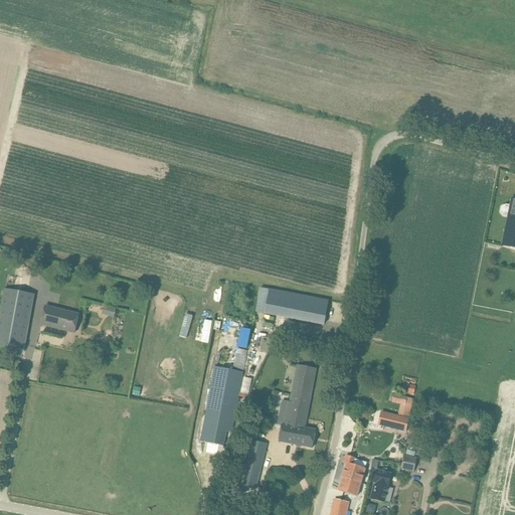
[(508,217),(502,245),(514,247),(514,199),(511,199),(512,200),(511,206),(506,205),(502,207),(501,212),(504,215),(508,217)]
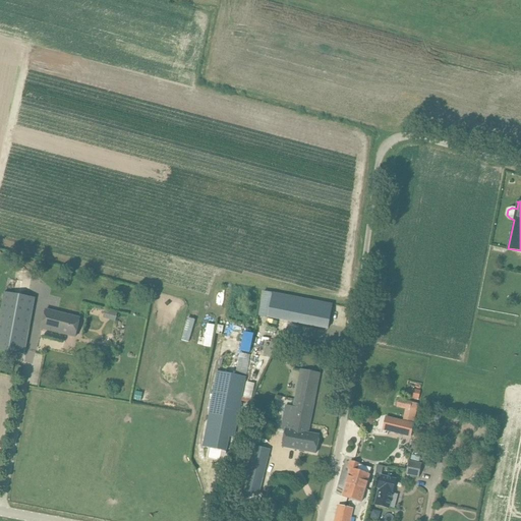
[(259,315),(268,317),(329,330),(333,304),(264,291),(259,315)]
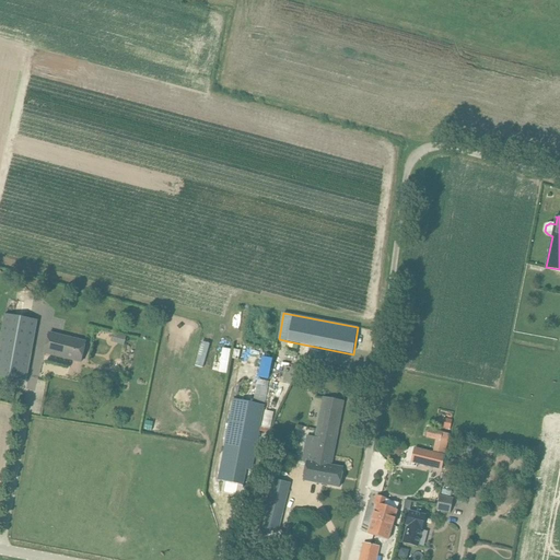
[(37,321),(4,315),(0,340),(0,376),(7,378),(16,380),(26,382),(37,321)]
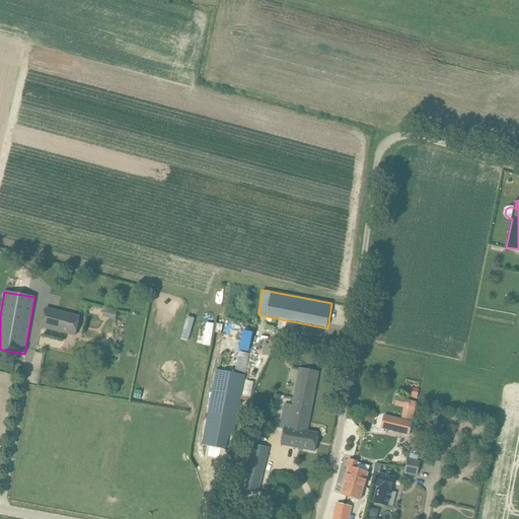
[(102,317),(116,320),(118,311),(104,308),(102,317)]
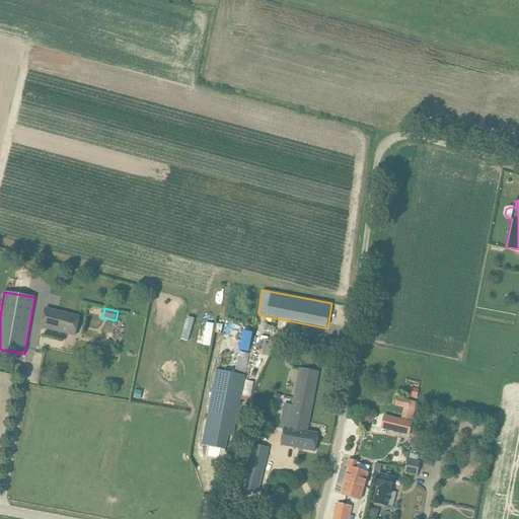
[(80,318),(46,309),(42,327),(75,336),(80,318)]
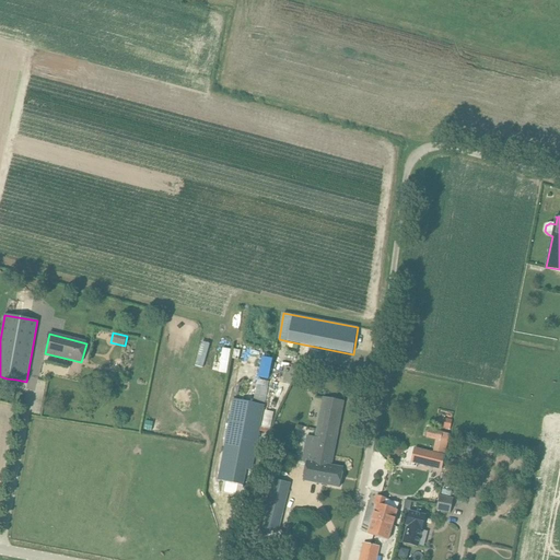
[(198,364),(208,365),(210,347),(200,346),(198,364)]
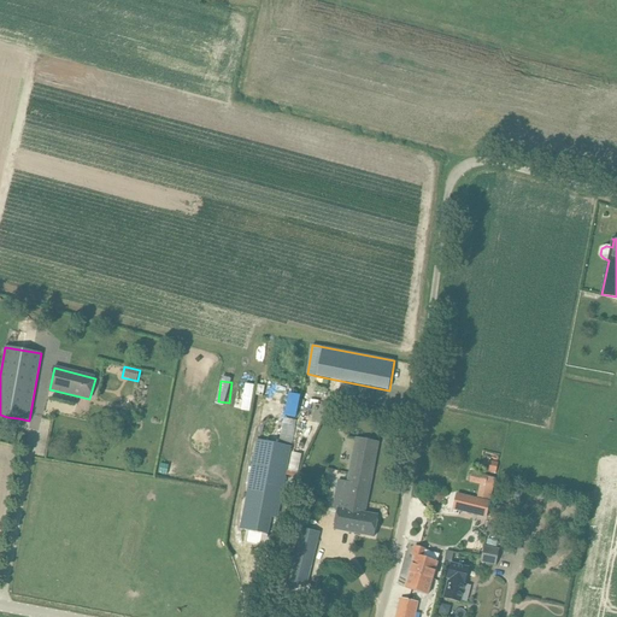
[(268,382),(268,399),(289,400),(291,383),(268,382)]
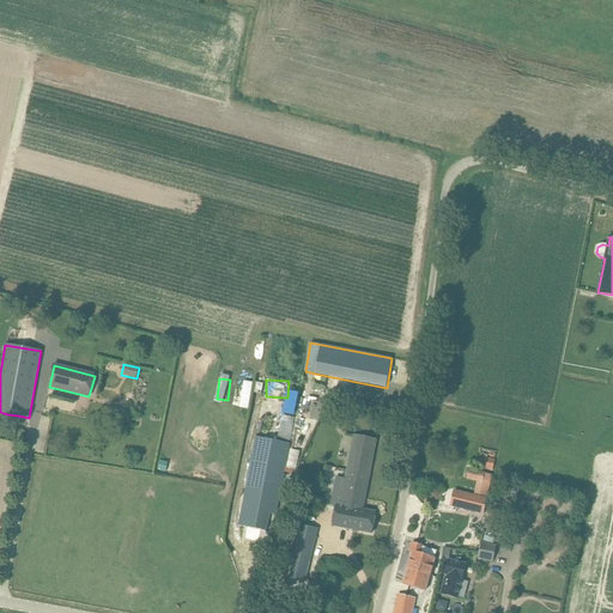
[(249,407),(253,382),(244,381),(242,392),(235,390),(232,405),(249,407)]
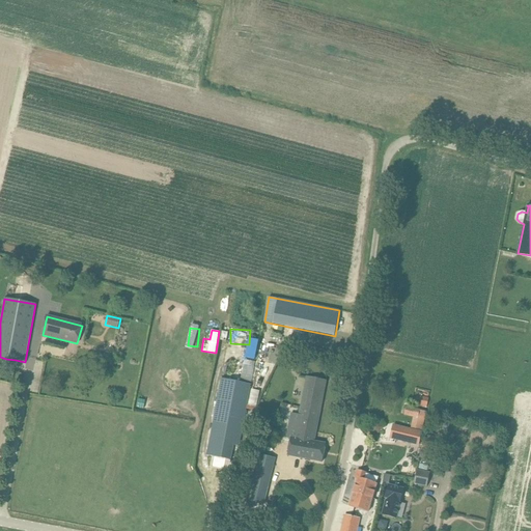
[(246,358),(256,360),(260,339),(249,337),(246,358)]
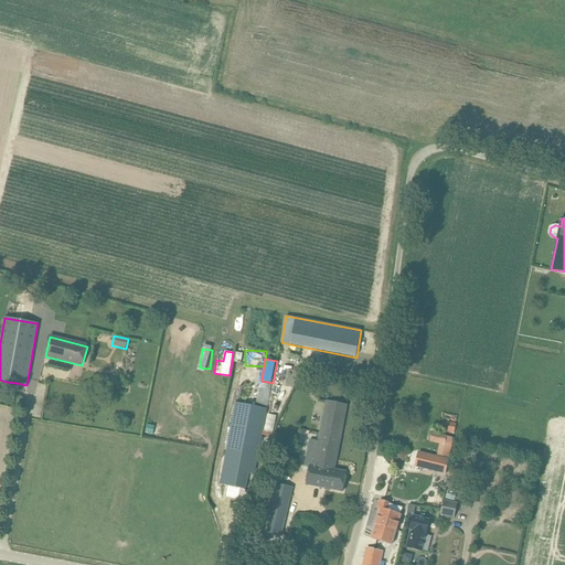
[(17,383),(7,382),(6,390),(16,392),(17,383)]
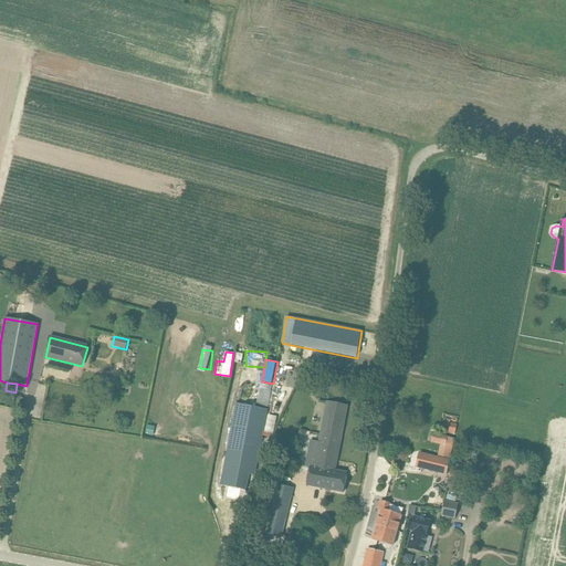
[(261,383),(257,406),(268,408),(272,385),(261,383)]
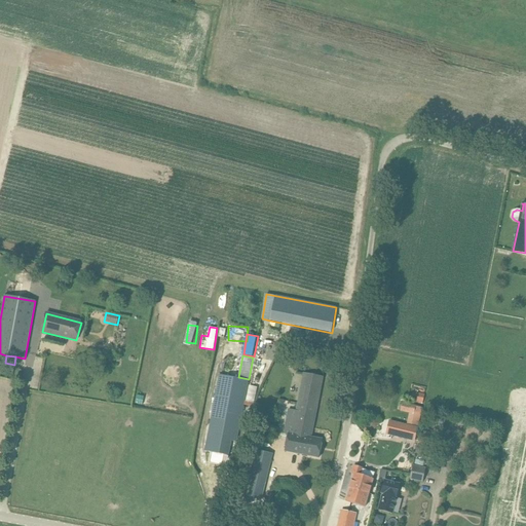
[(207,441),(204,451),(229,456),(231,441),(236,442),(249,380),(219,375),(208,437),(207,441)]
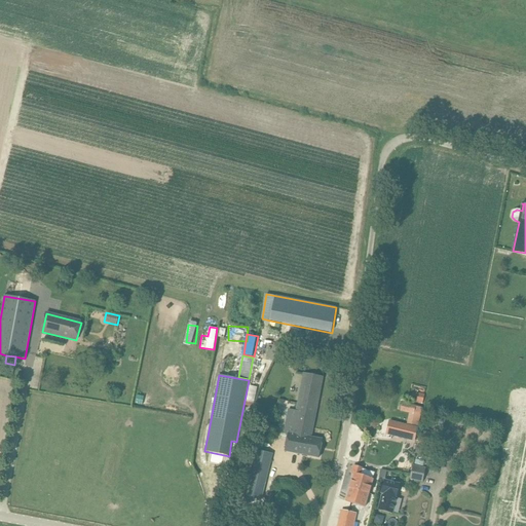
[(320,458),(323,440),(309,438),(310,431),(312,433),(323,379),(304,375),(294,427),(290,426),(286,451),(320,458)]
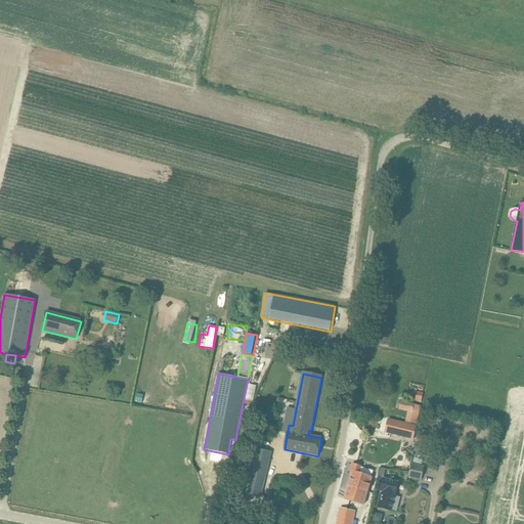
[(423,402),(425,394),(412,391),(409,399),(423,402)]
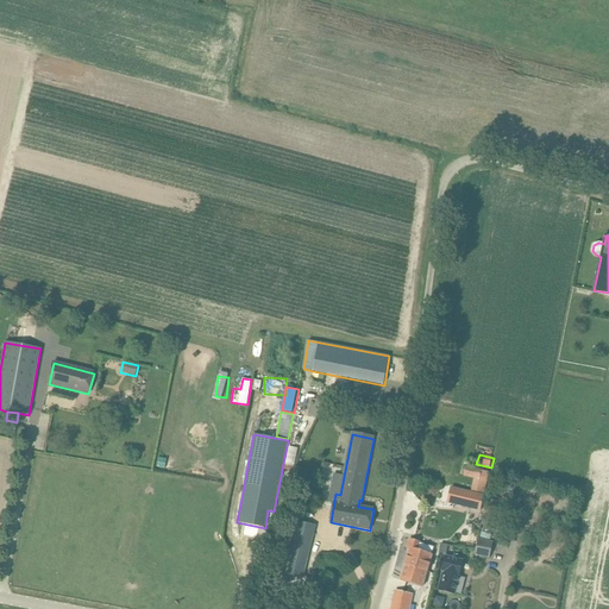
[(470,491),(485,494),(490,472),(473,470),(470,491)]
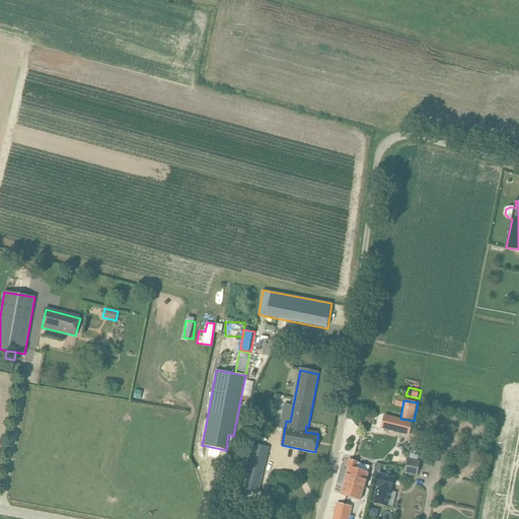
[(392,419),(389,431),(410,436),(413,424),(392,419)]
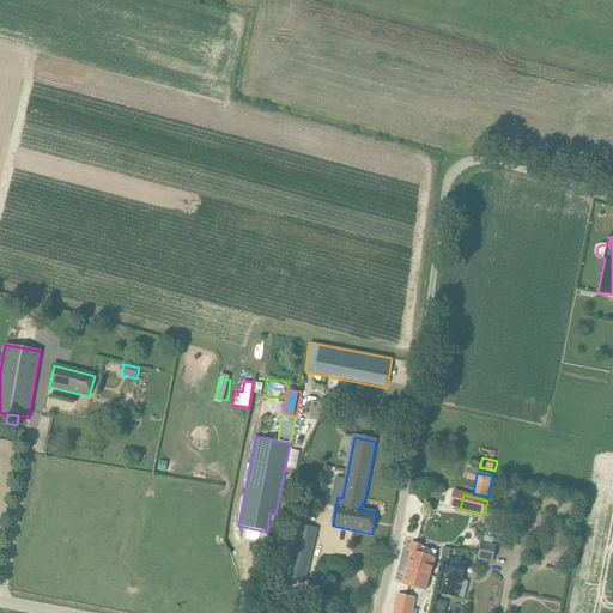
[(489,508),(484,529),(499,533),(504,511),(489,508)]
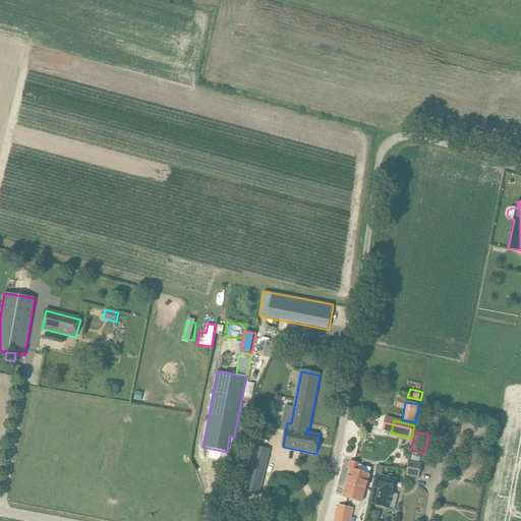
[(250,446),(243,480),(241,490),(258,495),(269,450),(250,446)]
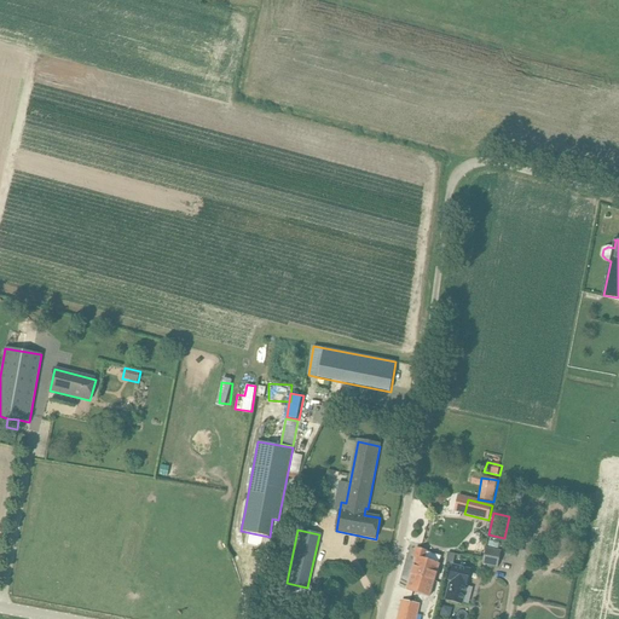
[(498,567),(501,550),(486,548),(482,565),(498,567)]
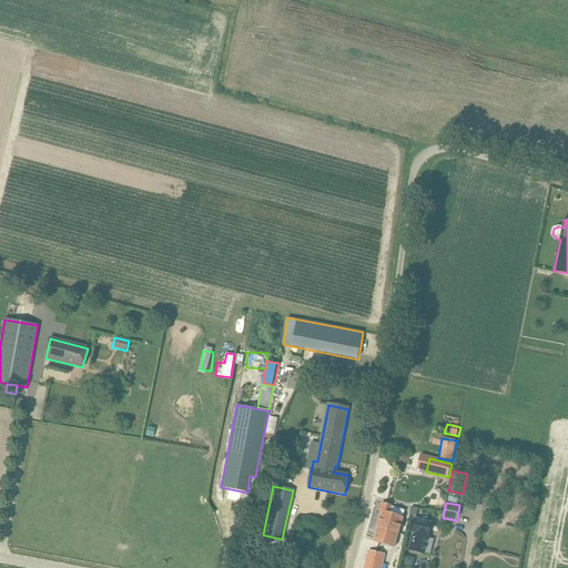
[(385,504),(378,526),(398,533),(403,517),(405,510),(392,507),(392,506),(385,504)]
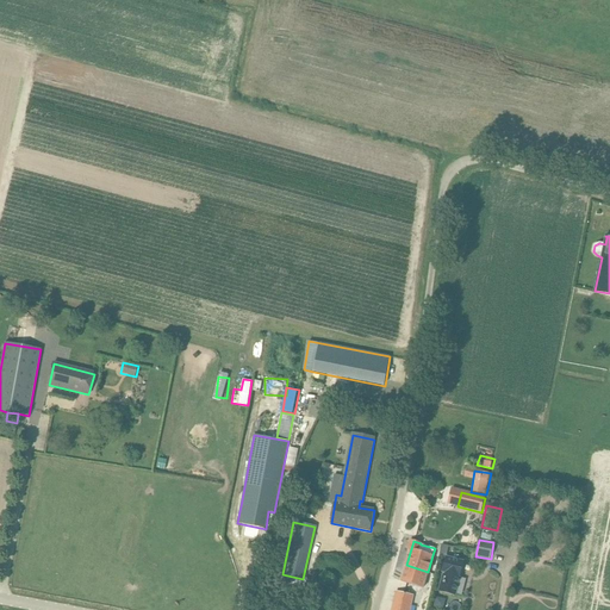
[(530,545),(528,553),(536,554),(539,546),(530,545)]
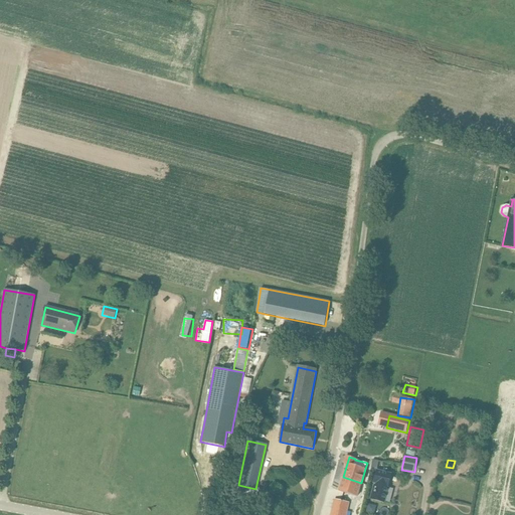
[(271,469),(270,478),(287,480),(288,470),(271,469)]
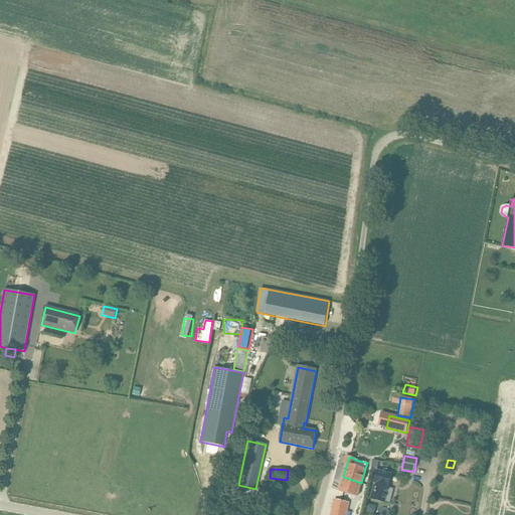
[(374,485),(370,500),(384,503),(392,476),(376,472),(373,485),(374,485)]
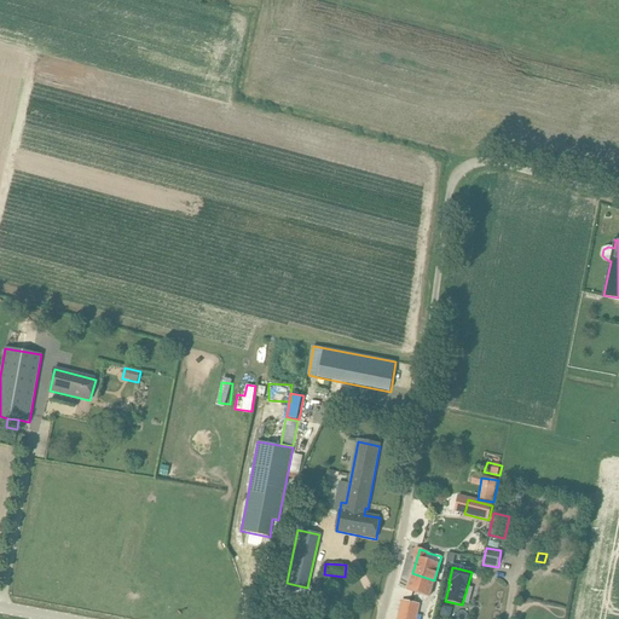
[(412,573),(406,590),(429,596),(434,580),(412,573)]
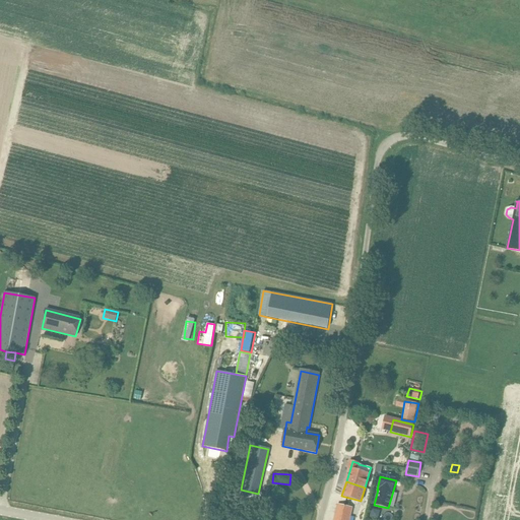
[(349,519),(352,508),(338,504),(334,519),(349,519)]
